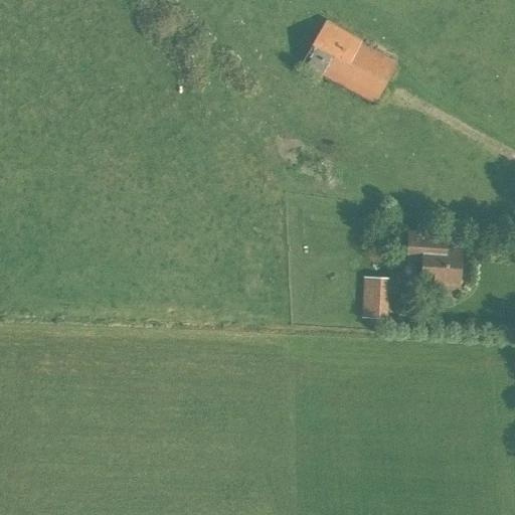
[(307,62),(382,98),(402,54),(327,20),(307,62)]
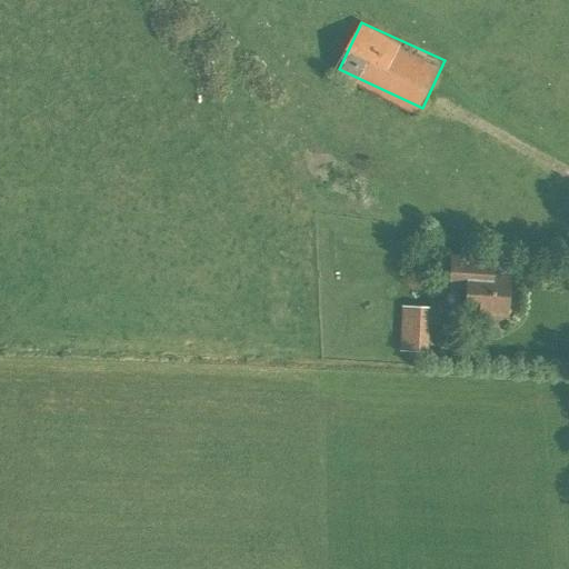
[(506,316),(509,279),(493,278),(495,258),(450,255),(447,288),(466,289),(463,312),(506,316)]
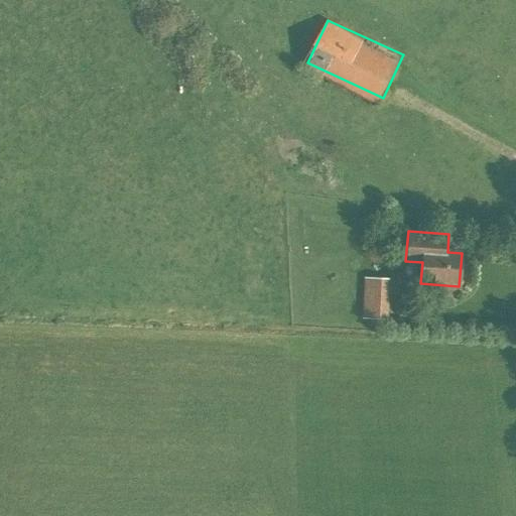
[(387,316),(388,277),(364,276),(363,316),(387,316)]
